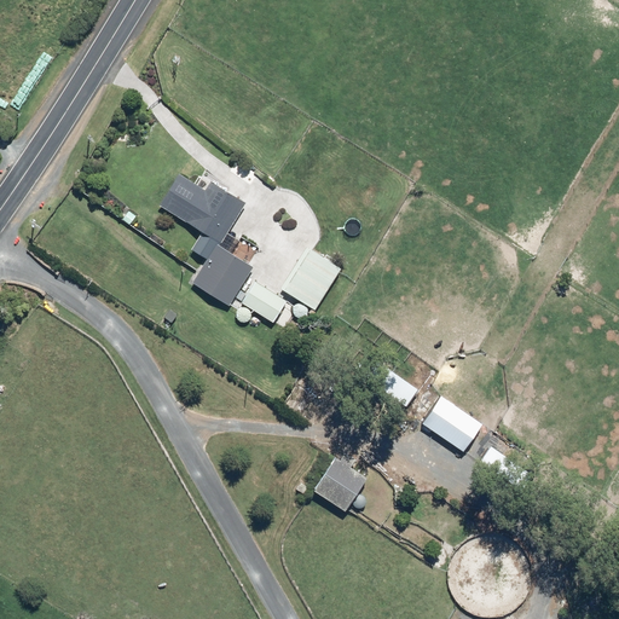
[(246,201),(209,179),(204,189),(178,173),(160,204),(202,230),(191,248),(207,256),(192,281),(230,304),(253,264),(224,247),(226,241),(231,244),(235,238),(226,233),(246,201)]
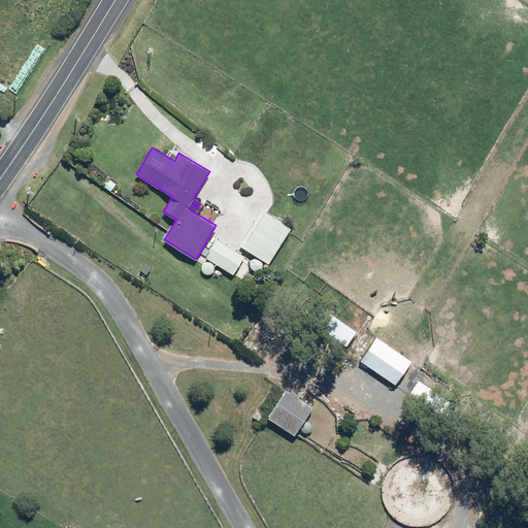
[(290,227),(263,210),(241,245),(268,262),(290,227)]
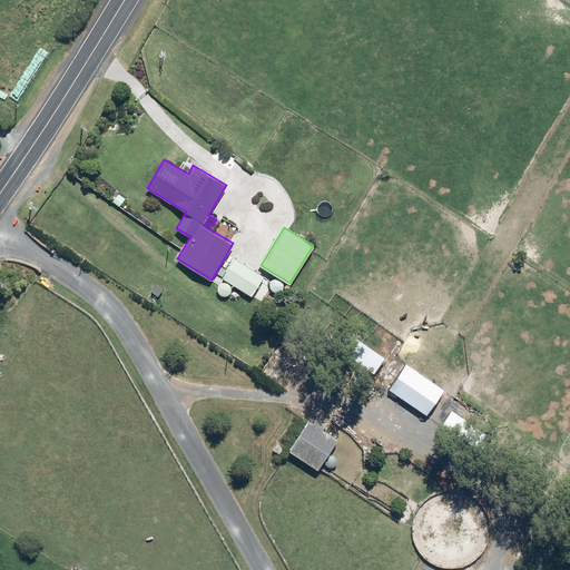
[(263,276),(235,258),(224,277),(252,294),(263,276)]
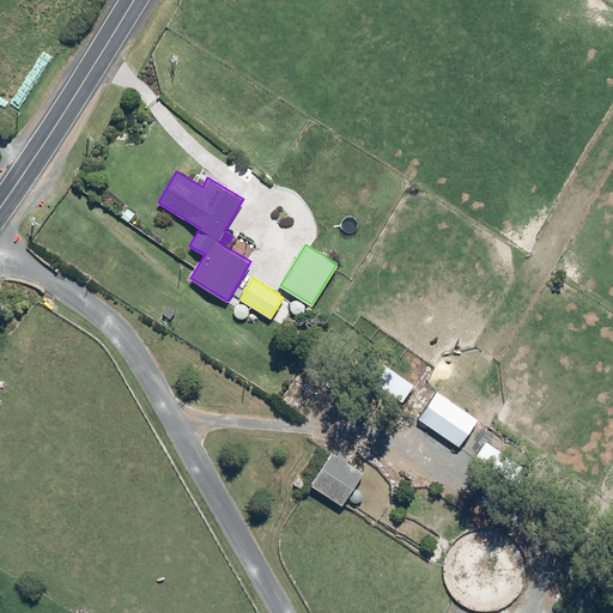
[(431,431),(436,435),(434,438),(445,447),(449,441),(456,447),(477,418),(436,390),(418,417),(434,428),(431,431)]
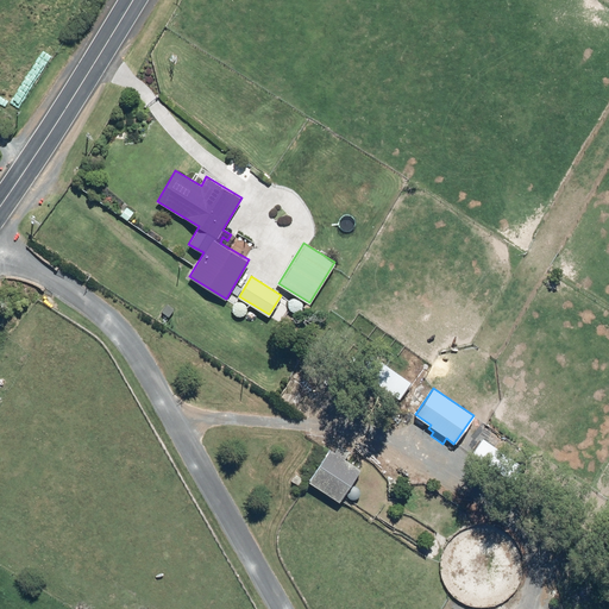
[(347,451),(338,444),(334,450),(331,447),(308,479),(339,500),(360,468),(344,456),(347,451)]
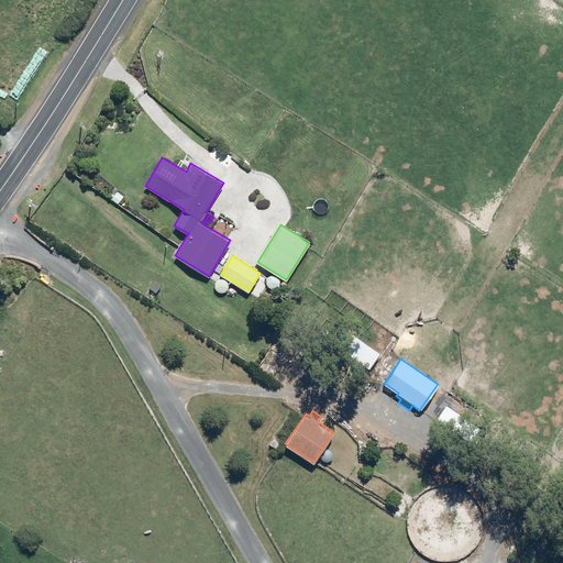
All buildings are outlined.
